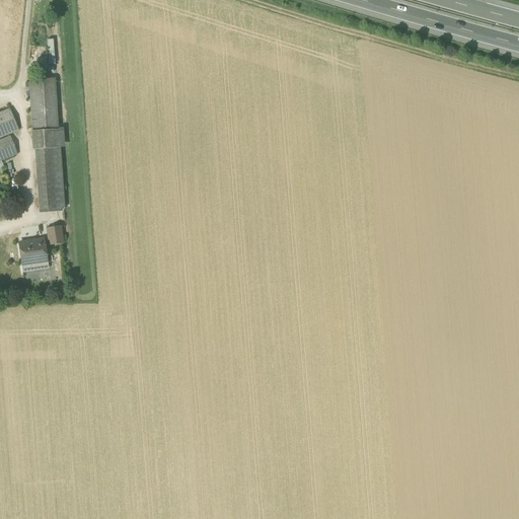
[(28,80),(32,131),(58,130),(55,78),(28,80)]
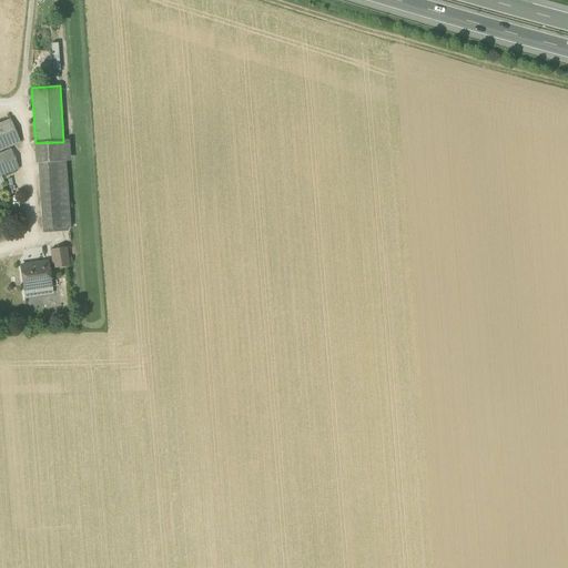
[(0,150),(20,142),(11,119),(0,123),(0,150)]
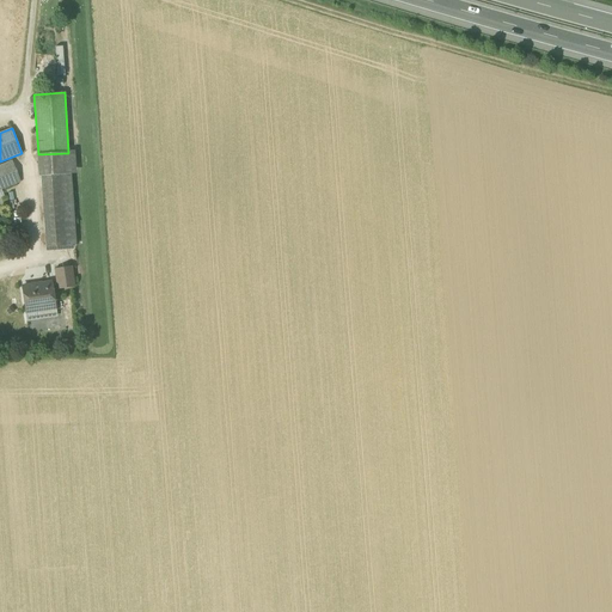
[(68,153),(38,154),(40,177),(42,177),(47,248),(75,246),(68,153)]
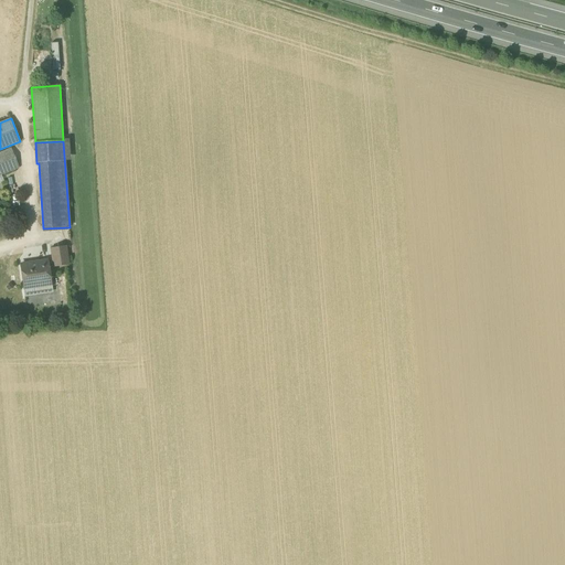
[(0,152),(0,176),(1,176),(19,168),(11,149),(0,152)]
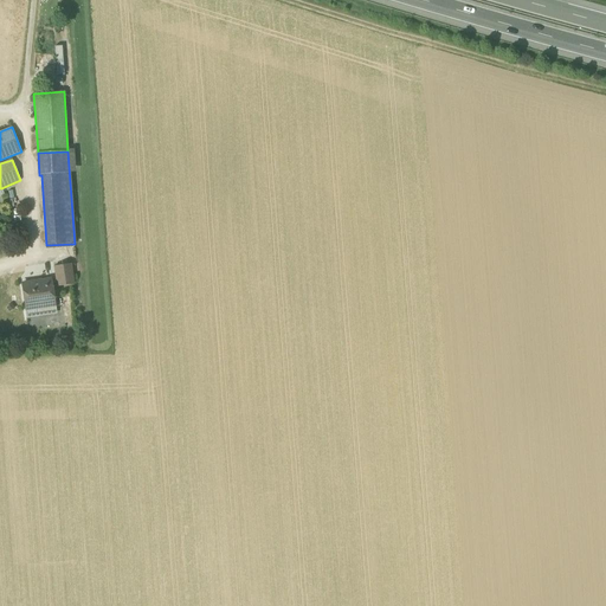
[(53,266),(57,287),(73,284),(70,264),(53,266)]
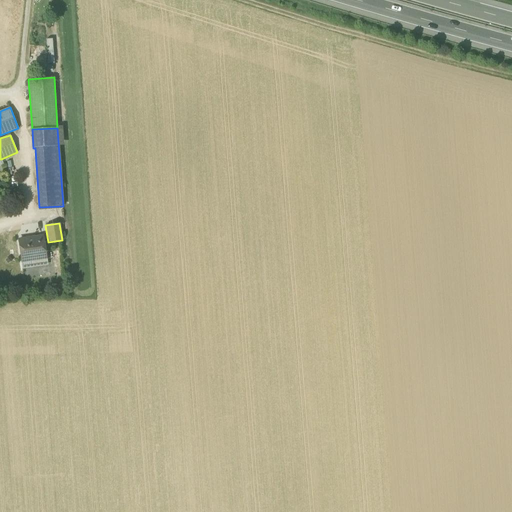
[(30,258),(32,260),(36,259),(37,257),(46,256),(43,238),(28,240),(28,238),(19,240),(22,259),(30,258)]
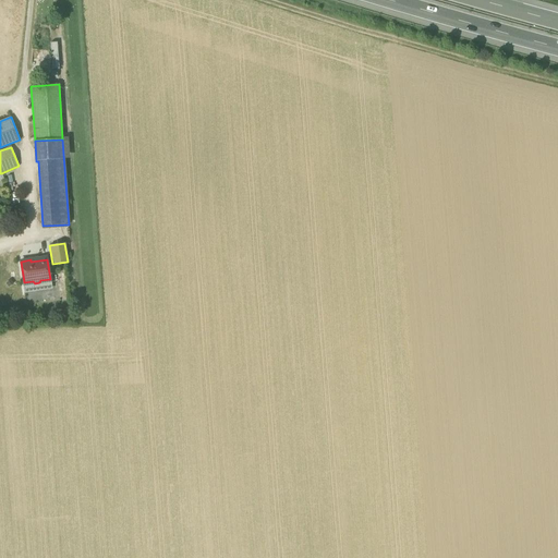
[(50,282),(50,279),(40,280),(39,282),(35,283),(36,291),(51,288),(51,282),(50,282)]
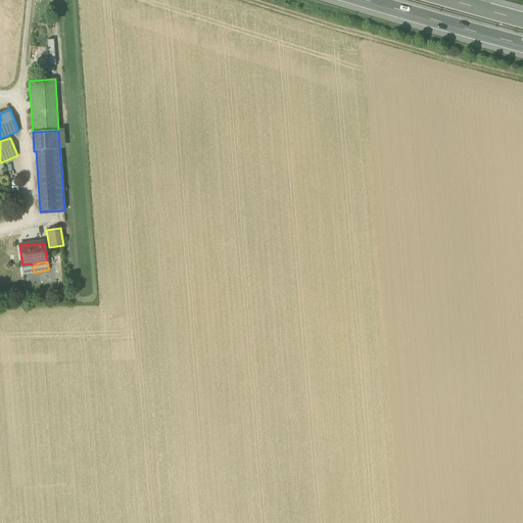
[(31,264),(22,265),(24,274),(34,273),(33,266),(31,264)]
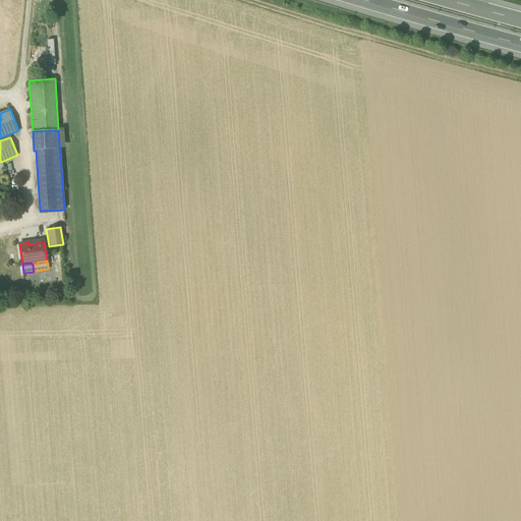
All buildings are outlined.
